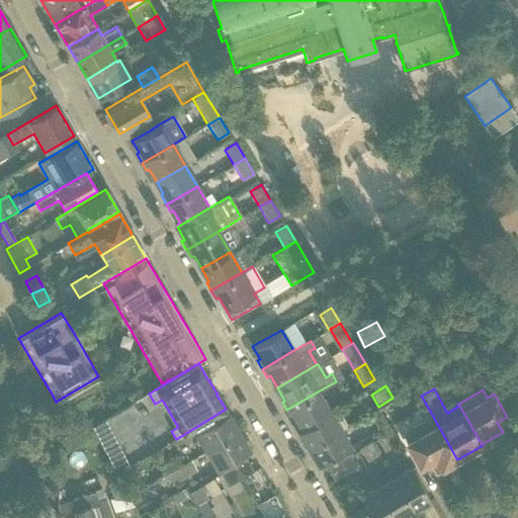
[(297,431),(297,432),(330,413),(318,392),(286,410),(291,418),(294,417),(300,429),(297,431)]
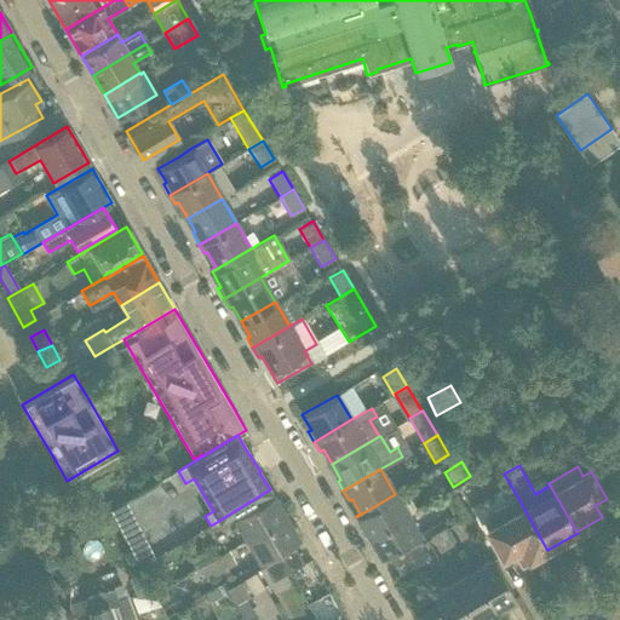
[(451,489),(441,495),(453,515),(463,509),(451,489)]
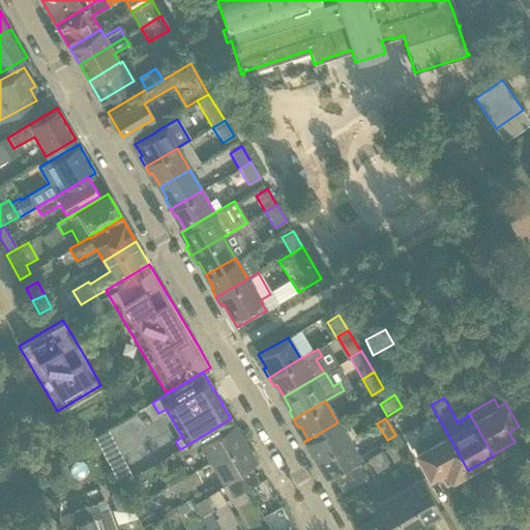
[(199,442),(210,462),(243,442),(232,422),(199,442)]
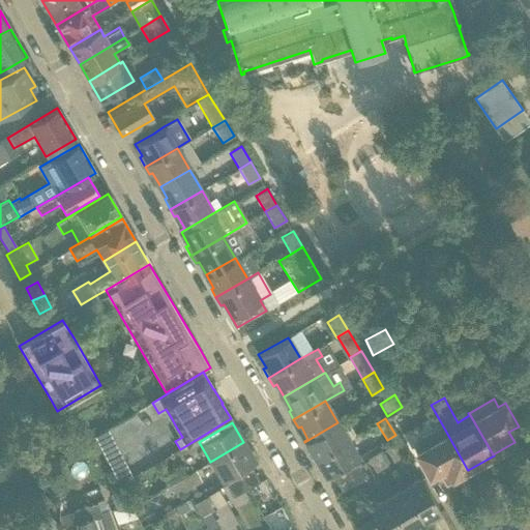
[(304,442),(315,459),(348,439),(337,422),(304,442)]
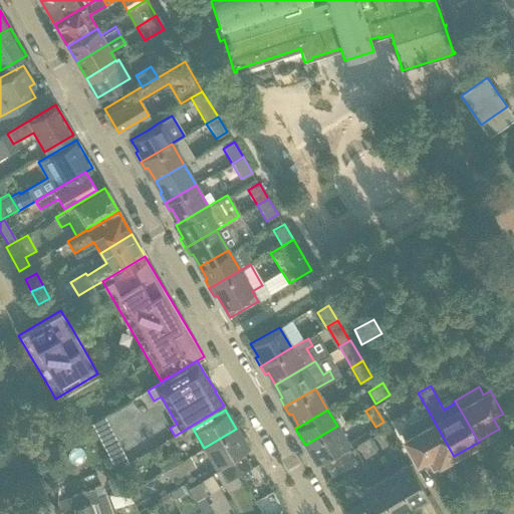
[(453,455),(429,412),(405,426),(409,434),(402,438),(415,461),(425,455),(432,467),(453,455)]
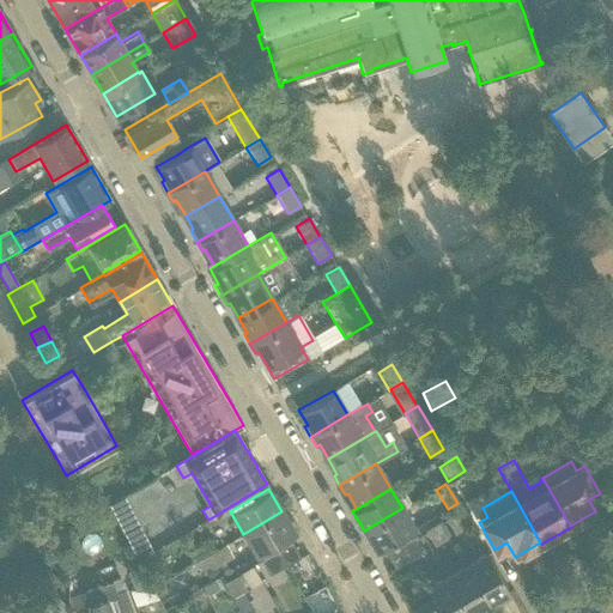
[(125,498),(110,508),(125,535),(140,527),(125,498)]
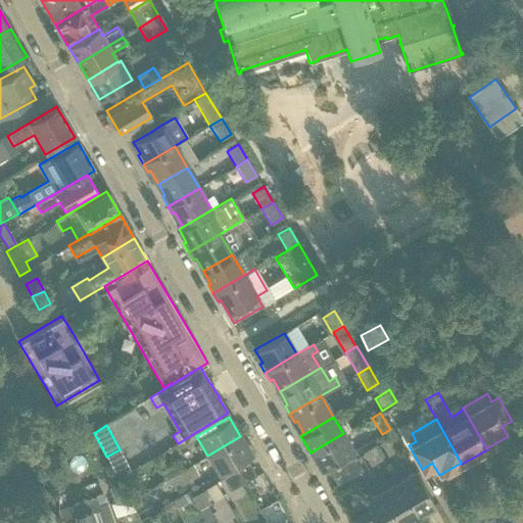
[(343,433),(311,453),(321,470),(353,450),(343,433)]
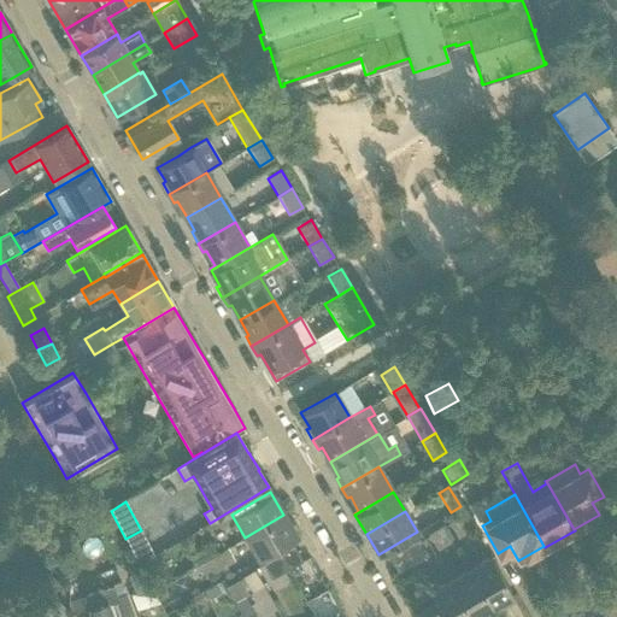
[(453,518),(448,522),(450,524),(457,538),(472,529),(463,513),(453,518)]
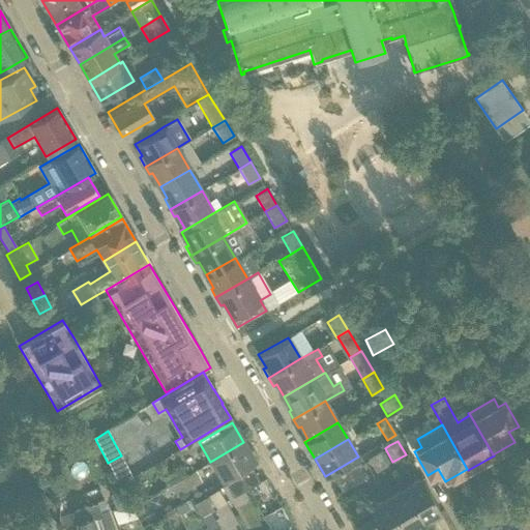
[(243,442),(210,462),(222,480),(255,461),(243,442)]
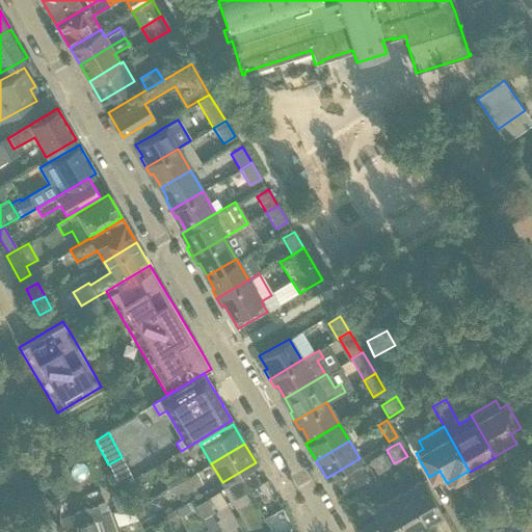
[(390,468),(381,453),(369,460),(376,475),(390,468)]
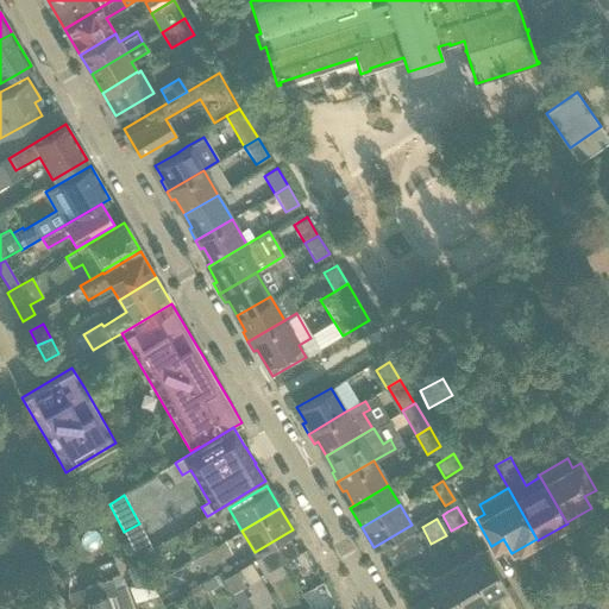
[(139,523),(124,532),(136,557),(151,548),(139,523)]
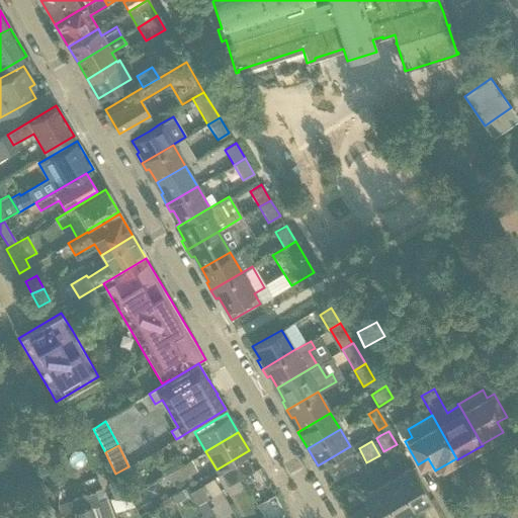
[(351,452),(339,460),(346,472),(358,464),(351,452)]
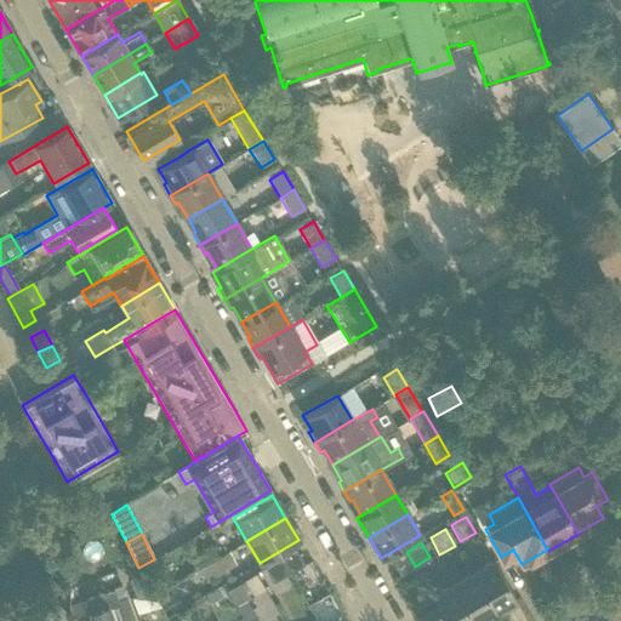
[(210,545),(192,556),(199,569),(217,558),(210,545)]
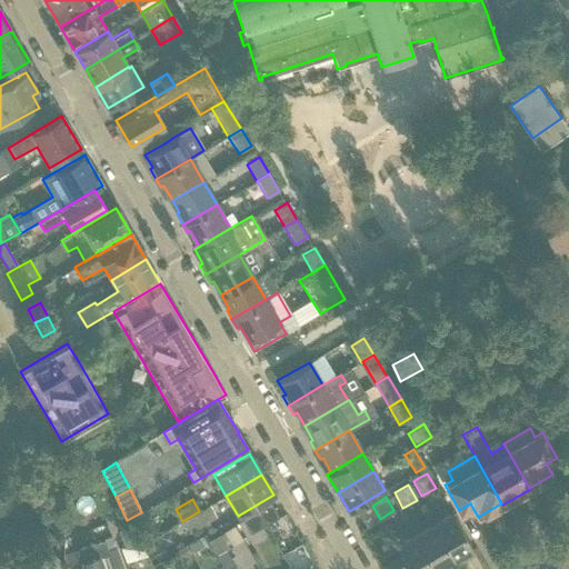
[(270,503),(256,512),(263,526),(278,518),(270,503)]
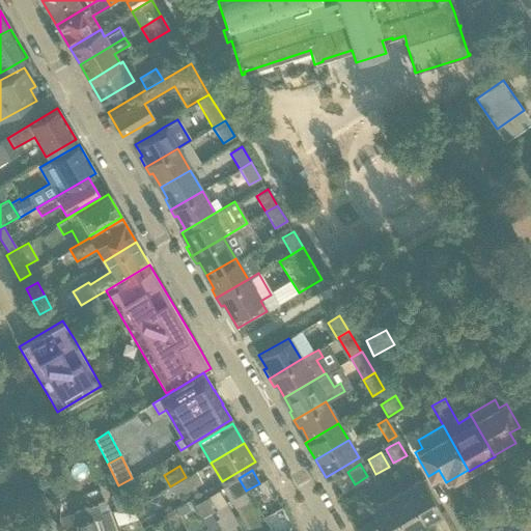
[(355,484),(347,472),(334,479),(341,492),(355,484)]
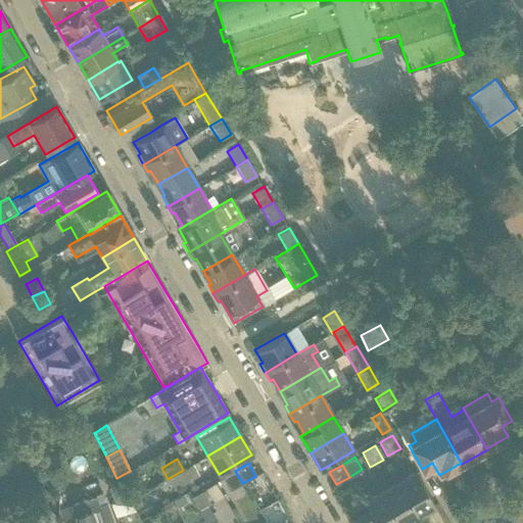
[(183,470),(168,479),(174,489),(189,480),(183,470)]
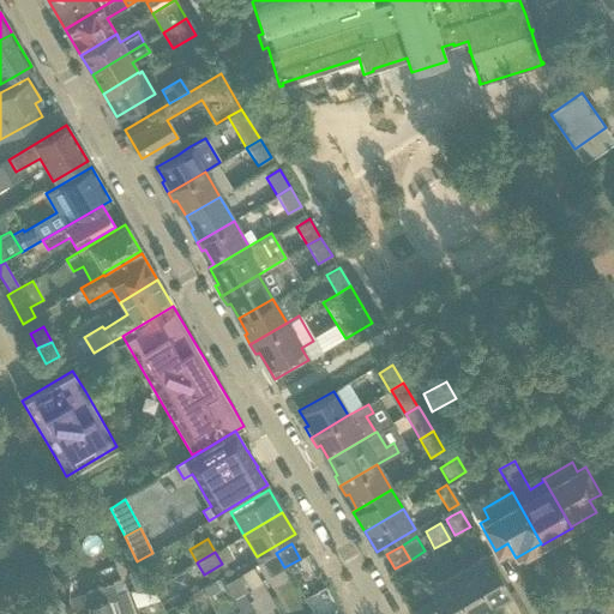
[(284,567),(276,553),(260,563),(270,577),(284,567)]
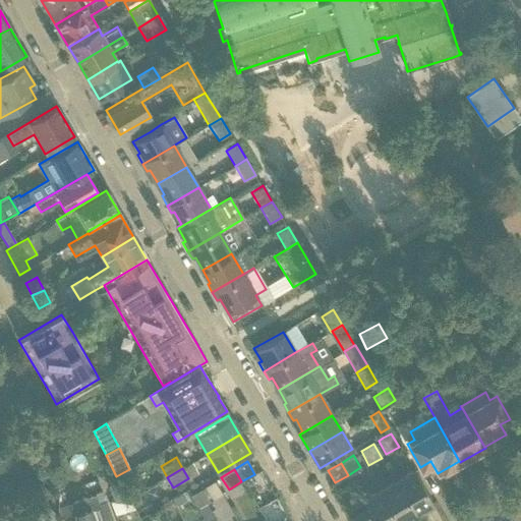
[(413,470),(396,480),(415,513),(432,504),(413,470)]
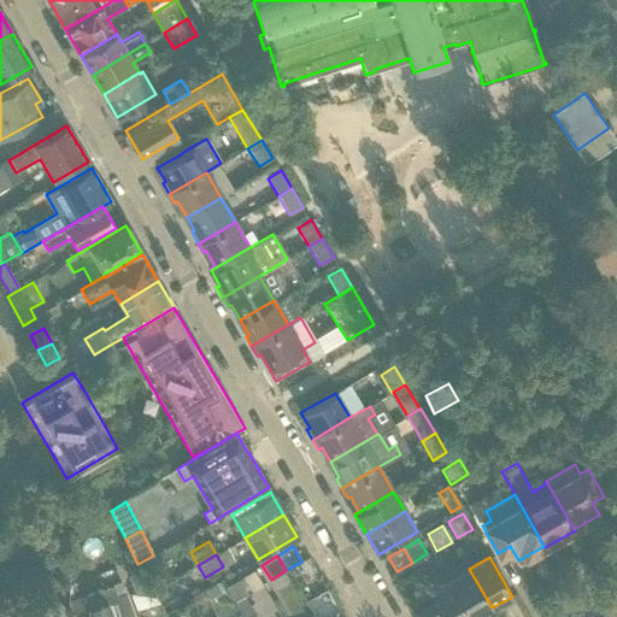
[(469,569),(448,581),(469,616),(476,616),(492,607),(469,569)]
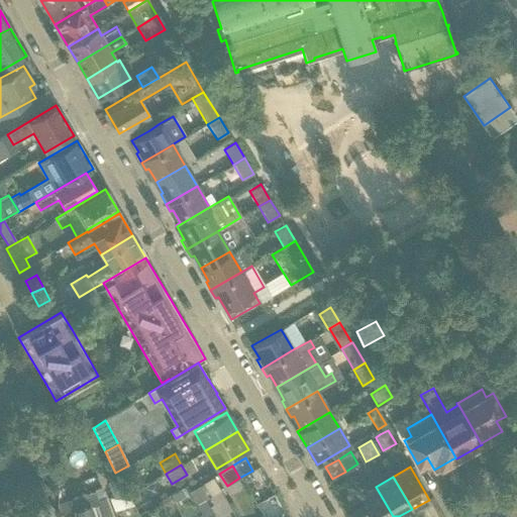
[(38,479),(31,488),(44,498),(52,489),(38,479)]
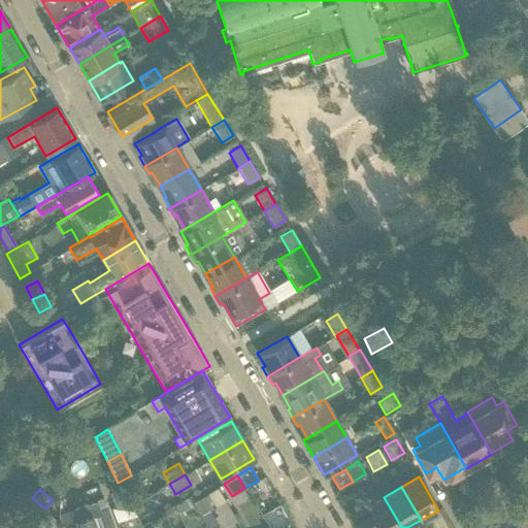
[(207,494),(194,501),(201,515),(209,510),(215,507),(207,494)]
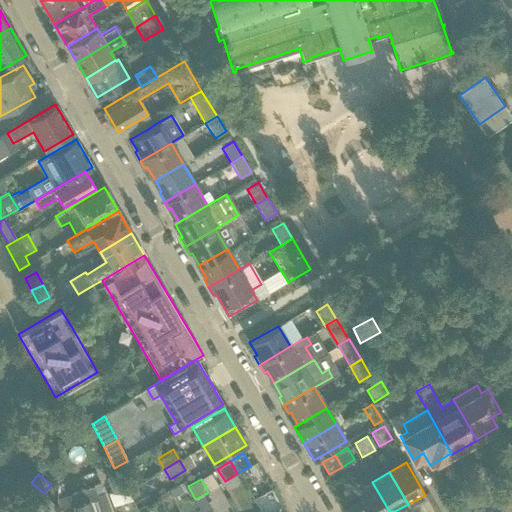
[(389,511),(372,482),(356,492),(367,511),(389,511)]
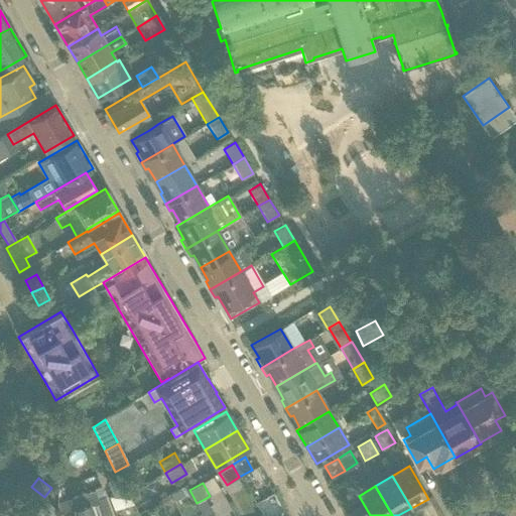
[(94,490),(68,500),(71,509),(74,515),(111,515),(106,500),(105,497),(98,499),(94,490)]
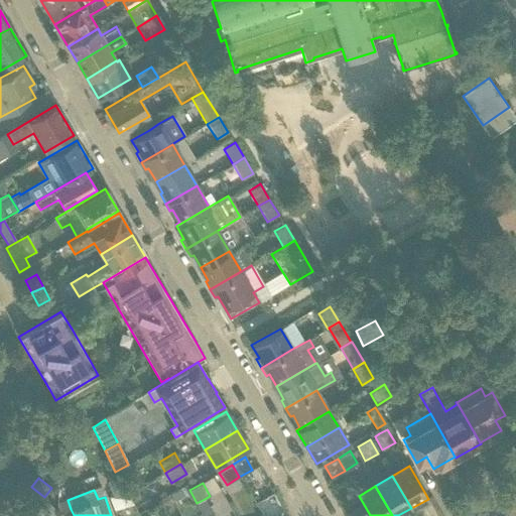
[(173,493),(160,500),(164,507),(177,500),(173,493)]
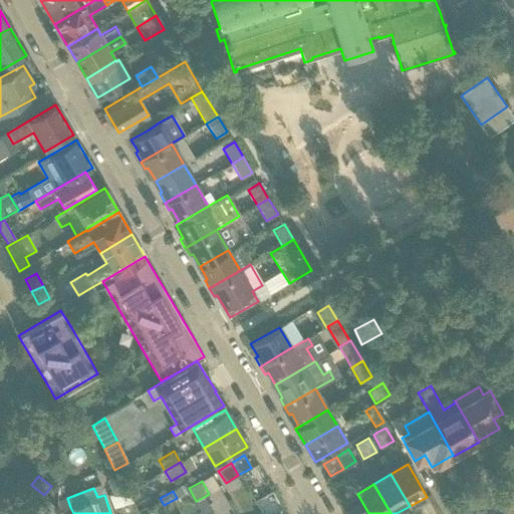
[(368,513),(357,494),(339,505),(344,513),(368,513)]
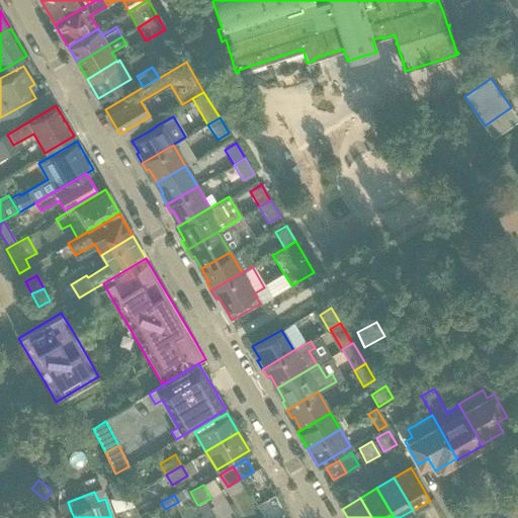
[(197,505),(197,506),(202,517),(205,517),(212,514),(205,501),(197,505)]
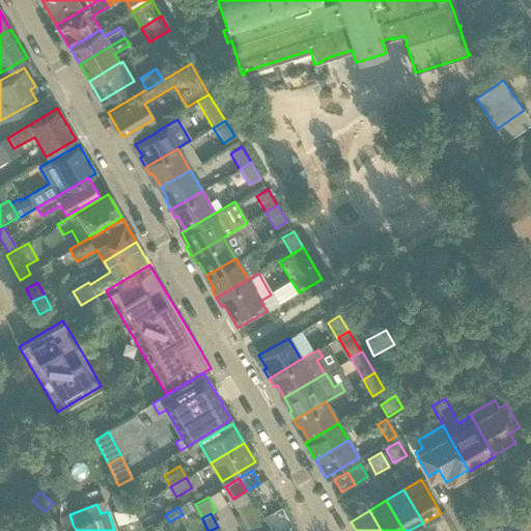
[(70,514),(58,519),(59,529),(72,525),(73,524),(70,514)]
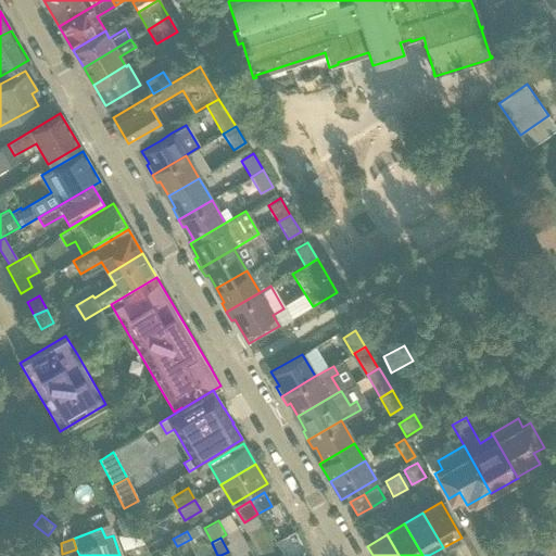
[(141,546),(138,539),(118,539),(123,552),(141,546)]
